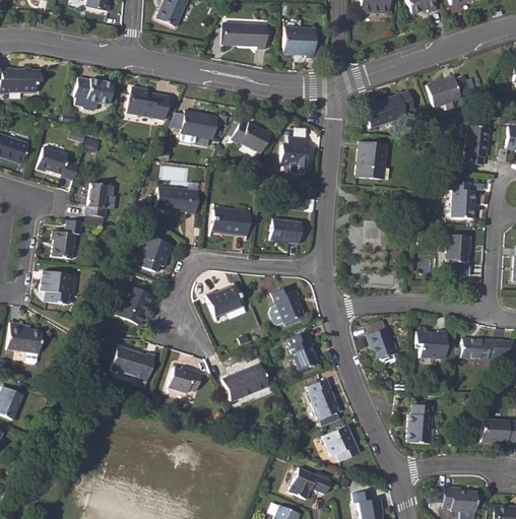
[(88,0),(87,6),(110,10),(112,1),(110,1),(110,0),(88,0)]
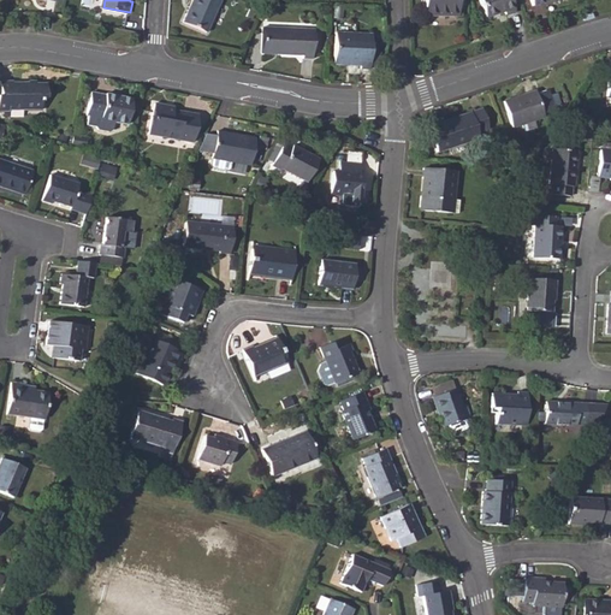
[(196,0),(187,22),(211,31),(224,0),(196,0)]
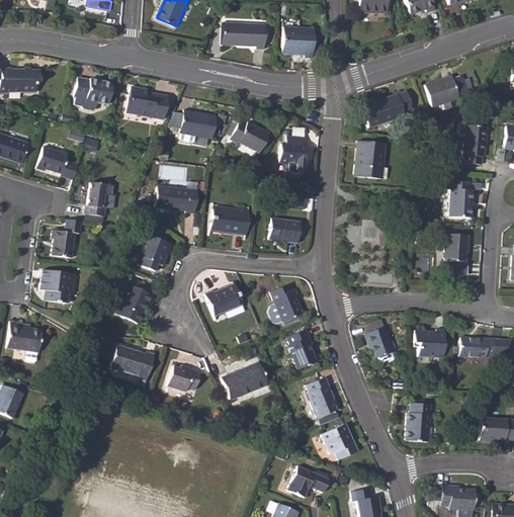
[(359,0),(359,13),(389,13),(388,0),(359,0)]
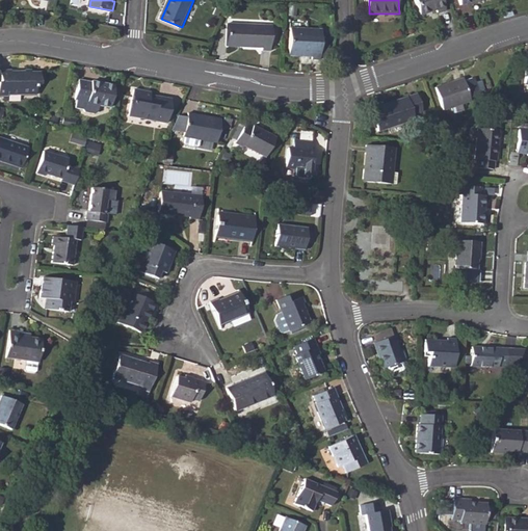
[(418,0),(423,15),(440,9),(441,12),(449,9),(445,0),(418,0)]
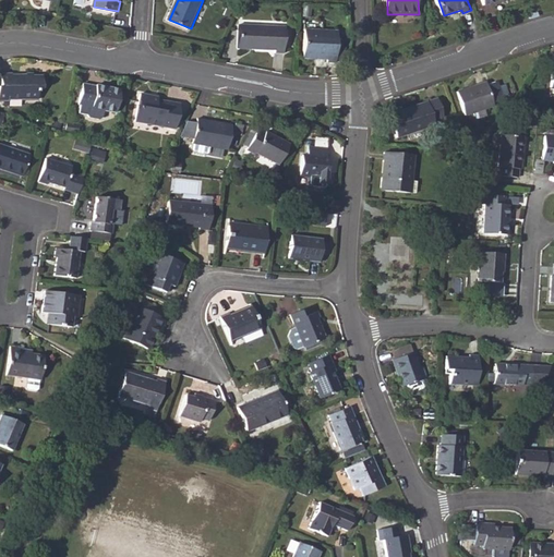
[(277,52),(287,52),(288,26),(242,23),(241,48),(277,49),(277,52)]
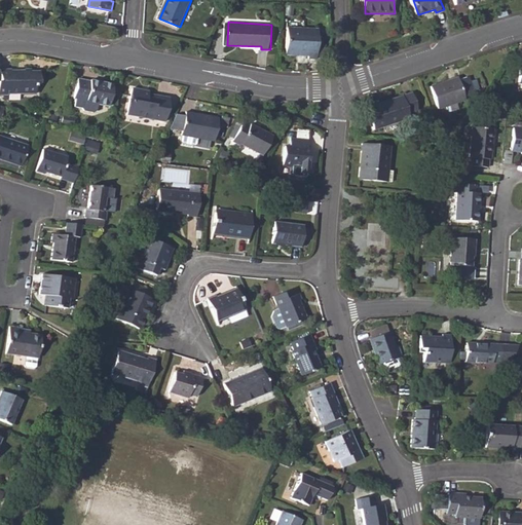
[(290,27),(289,50),(301,51),(301,54),(311,55),(311,59),(320,59),(321,29),(290,27)]
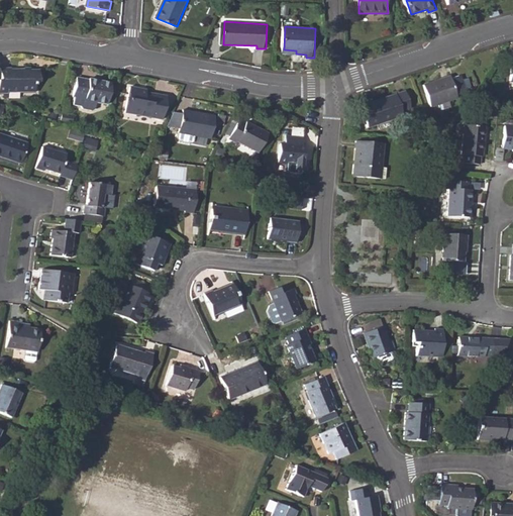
[(33,66),(25,67),(25,70),(14,70),(14,67),(3,67),(4,79),(0,79),(1,93),(12,93),(12,90),(24,90),(24,91),(38,91),(38,82),(41,81),(41,69),(33,69),(33,66)]
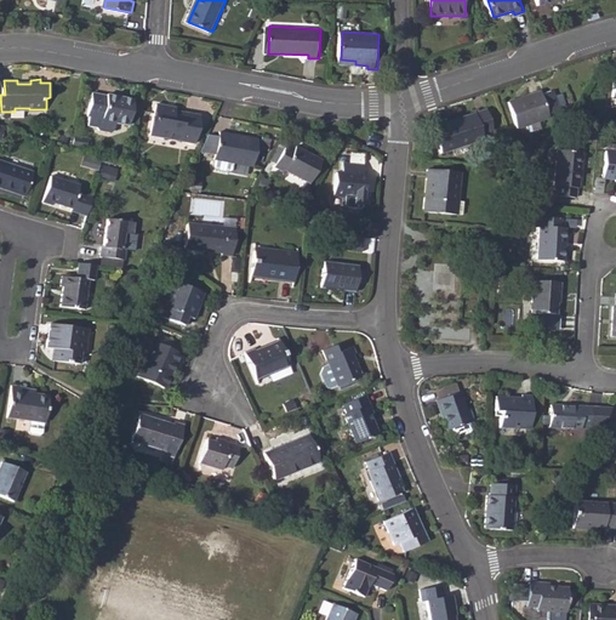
[(523,128),(532,124),(545,120),(554,117),(553,113),(565,109),(558,90),(546,94),(545,90),(513,101),(523,128)]
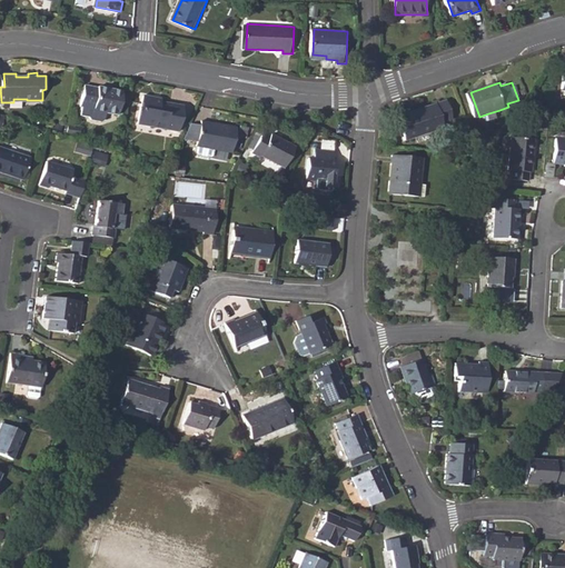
[(87,83),(82,105),(85,106),(83,113),(92,116),(93,118),(103,120),(107,118),(108,111),(120,113),(126,89),(100,85),(100,86),(87,83)]
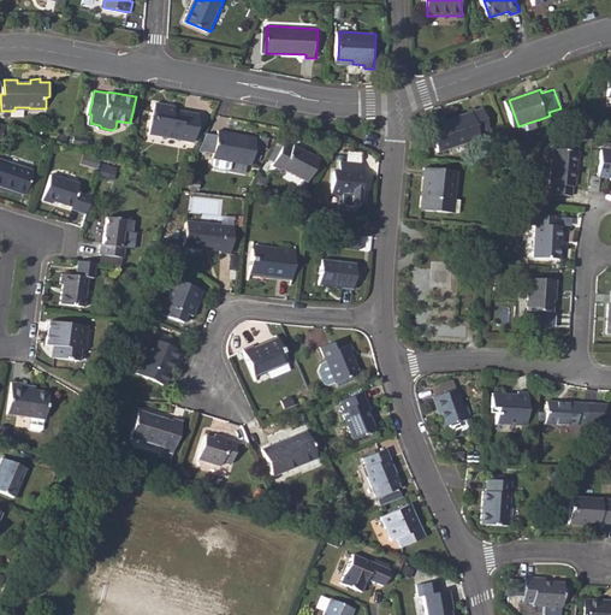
[(152,132),(197,141),(202,112),(177,107),(178,105),(158,101),(152,132)]
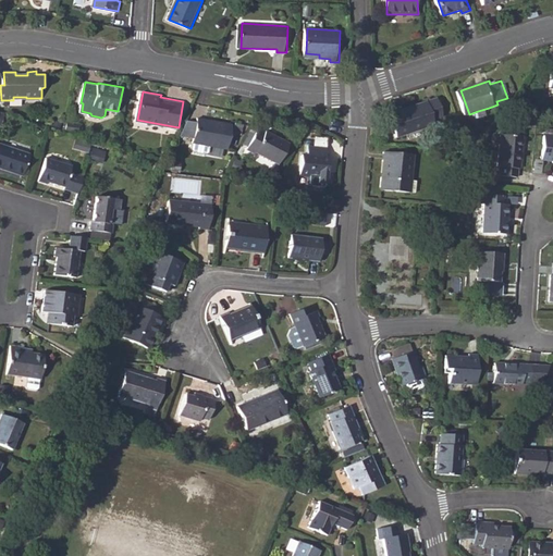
[(394,124),(398,136),(437,123),(435,119),(444,115),(439,97),(395,112),(398,123),(394,124)]
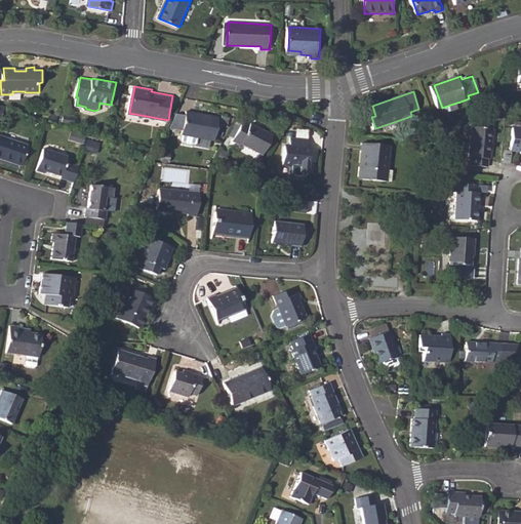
[(463,108),(461,102),(450,105),(453,111),(463,108)]
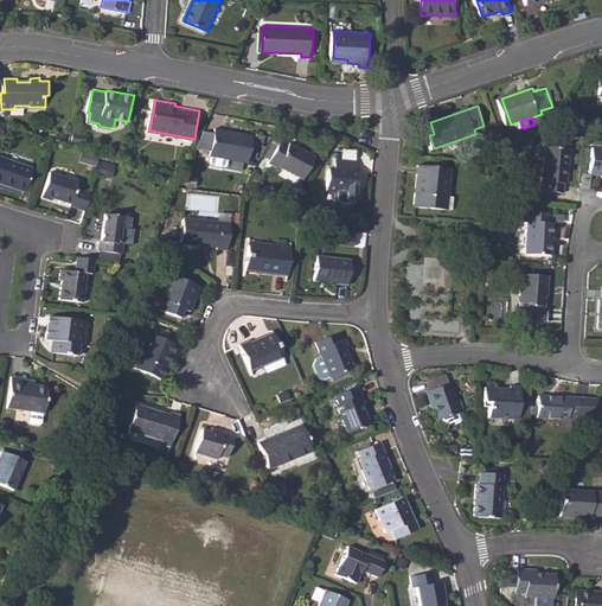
[(232,159),(250,161),(255,134),(217,128),(216,135),(213,151),(212,157),(213,157),(212,163),(215,165),(228,167),(231,165),(232,159)]
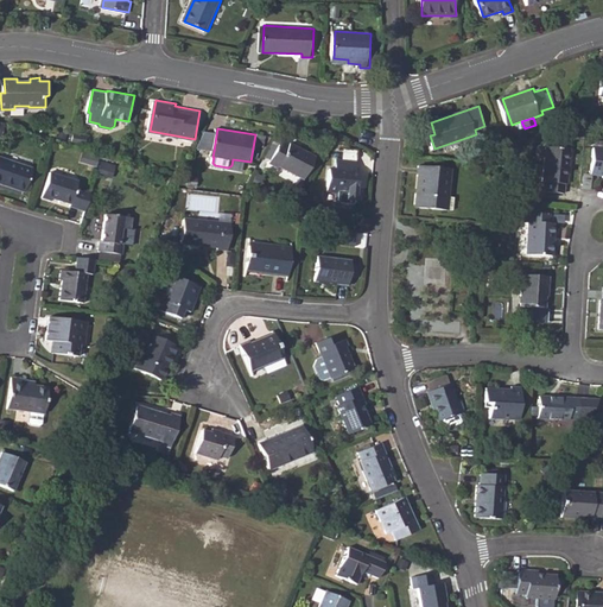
[(75,143),(89,145),(91,134),(76,132),(75,143)]
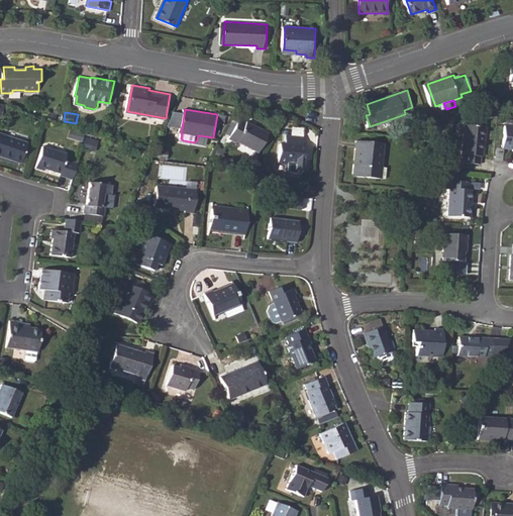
[(170,126),(182,128),(184,115),(175,113),(170,126)]
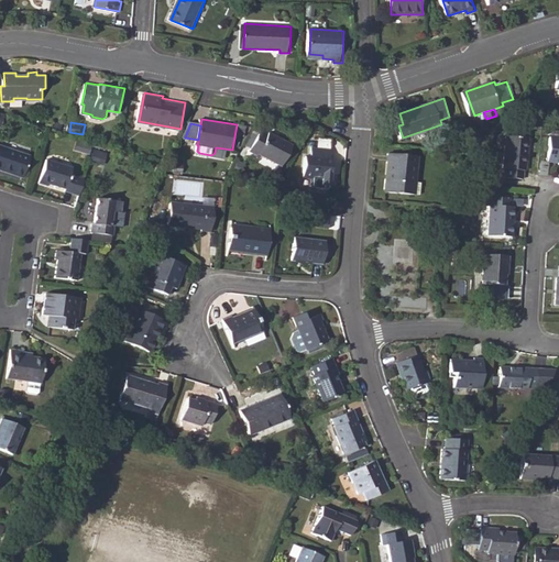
[(261,153),(285,165),(296,144),(271,132),(270,133),(262,129),(251,150),(260,154),(261,153)]
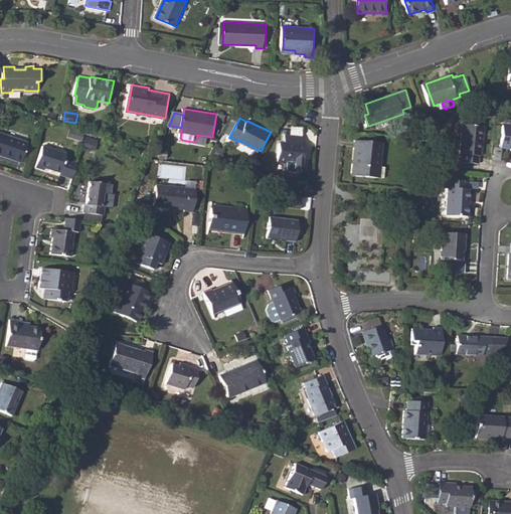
[(465,162),(480,163),(481,155),(483,154),(485,126),(466,124),(463,153),(466,153),(465,162)]
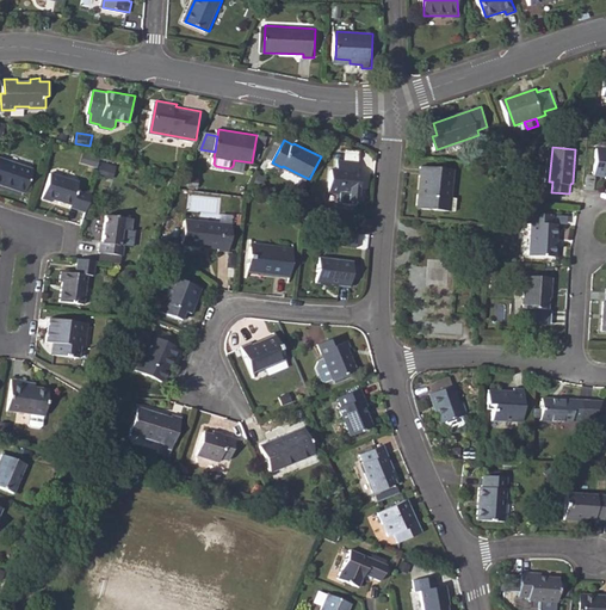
[(0,183),(29,192),(37,167),(0,154),(0,183)]
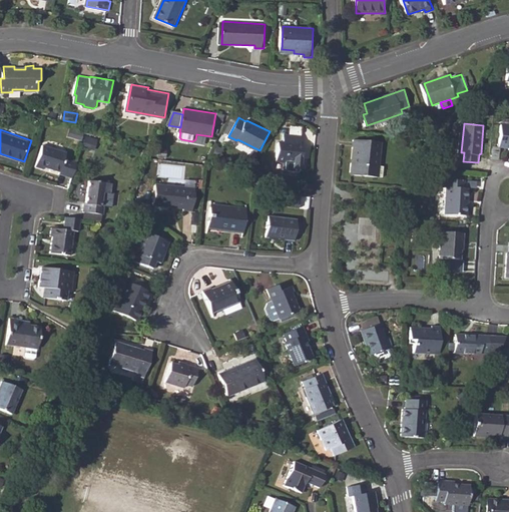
[(296,166),(303,166),(305,143),(303,142),(304,134),(286,133),(286,142),(280,142),(278,160),(296,162),(296,166)]
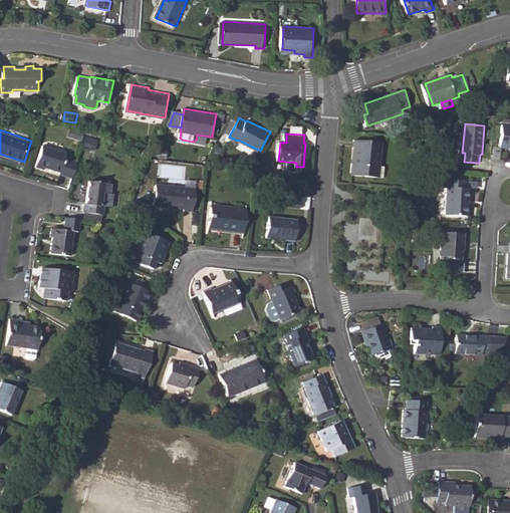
[(101,141),(90,138),(87,147),(98,150),(101,141)]
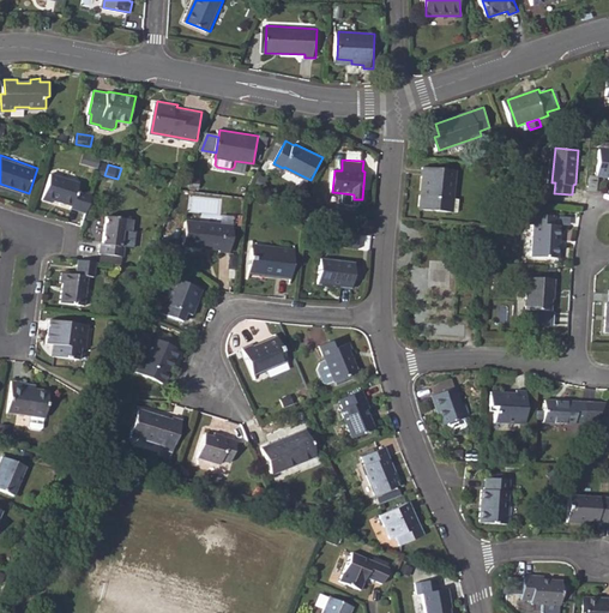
[(427,167),(422,210),(456,212),(457,199),(459,169),(427,167)]
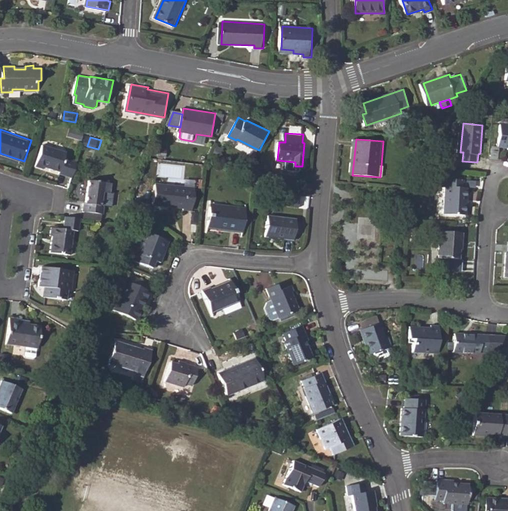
[(47,167),(62,172),(61,174),(72,178),(77,161),(67,158),(69,151),(44,143),(37,166),(47,169),(47,167)]
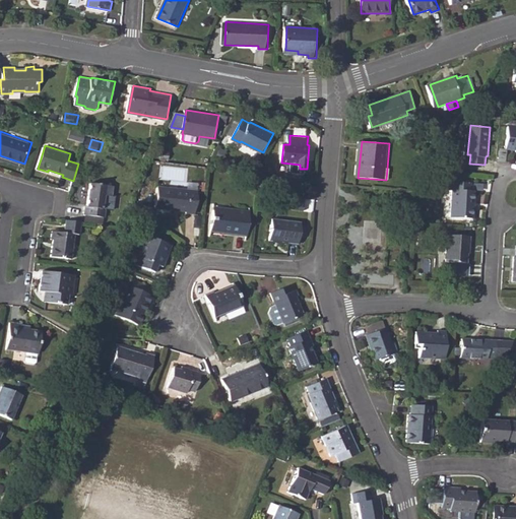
[(222,148),(218,157),(226,160),(230,152),(222,148)]
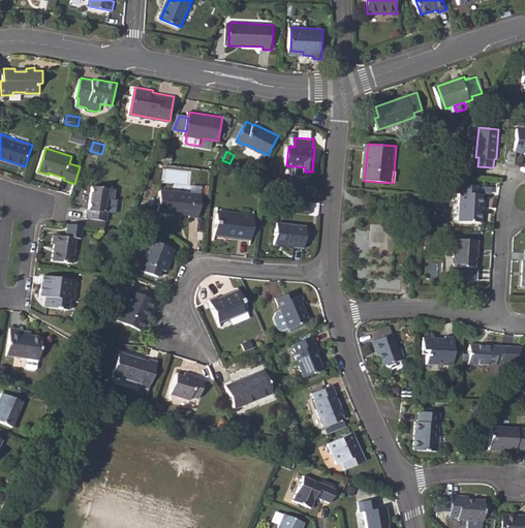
[(461,220),(484,221),(486,200),(484,202),(484,193),(482,192),(482,185),(459,184),(459,193),(462,193),(461,220)]
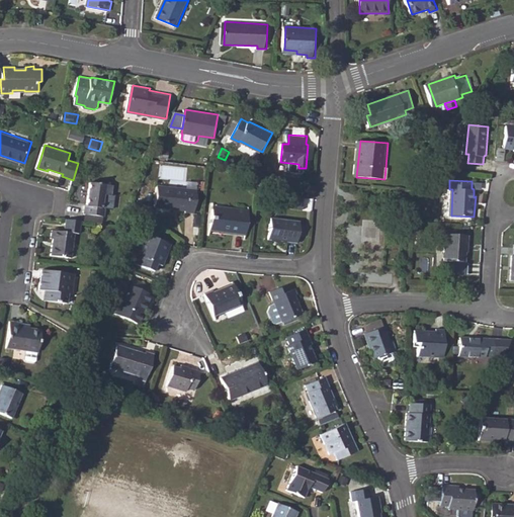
[(88,212),(105,216),(106,207),(103,206),(105,194),(112,195),(113,185),(91,182),(88,204),(87,204),(86,212),(88,212)]
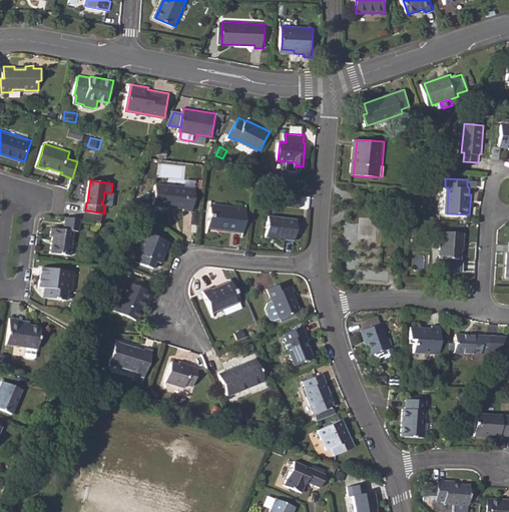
[(155,206),(173,207),(173,204),(185,205),(185,208),(184,209),(194,210),(196,187),(157,183),(155,206)]
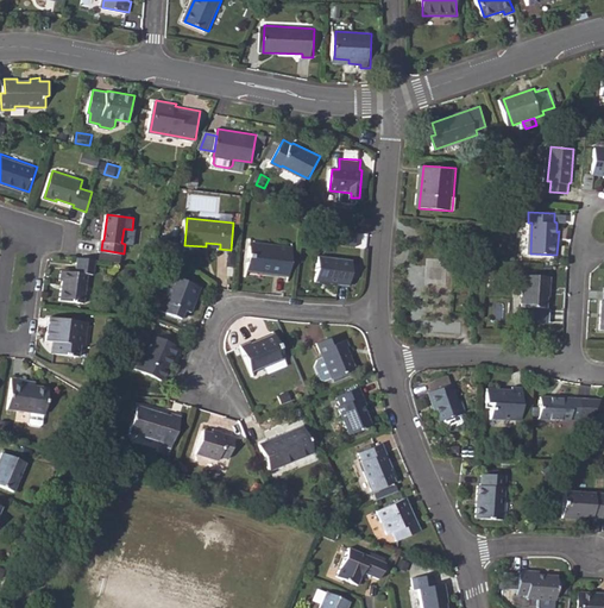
[(295,245),(268,243),(268,246),(252,245),(250,269),(291,273),(295,245)]
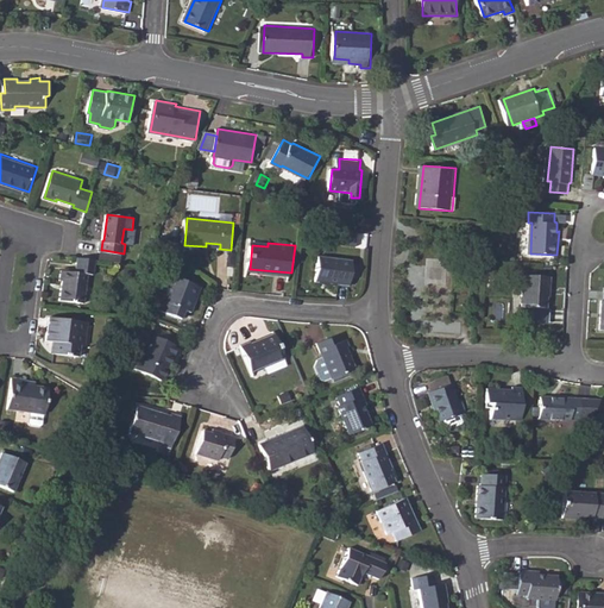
[(124,254),(104,250),(102,259),(124,263),(124,254)]
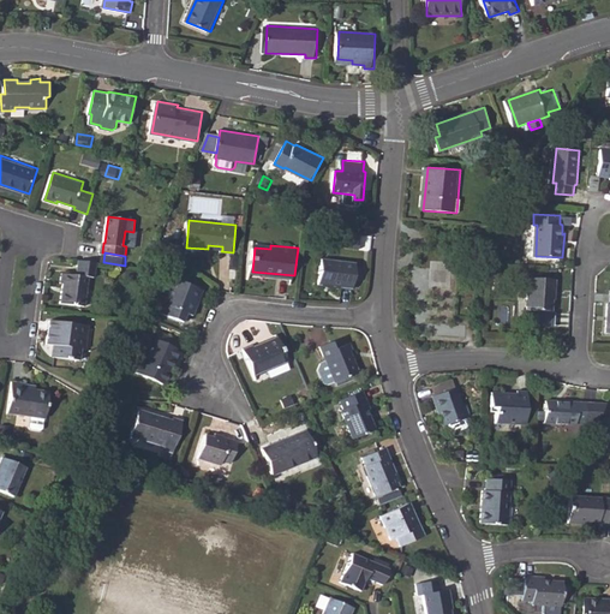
[(87,304),(90,276),(99,276),(100,262),(82,260),(79,273),(64,272),(63,281),(65,281),(63,302),(87,304)]
